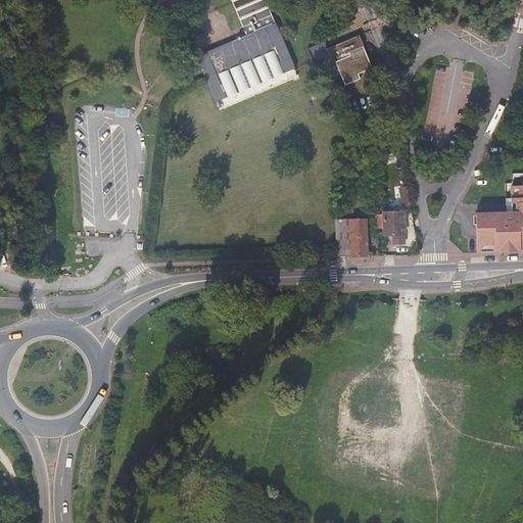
[(275,24),(265,0),(231,0),(246,35),(237,39),(198,55),(189,59),(193,67),(200,64),(205,79),(216,102),(295,68),(276,22),(275,24)]
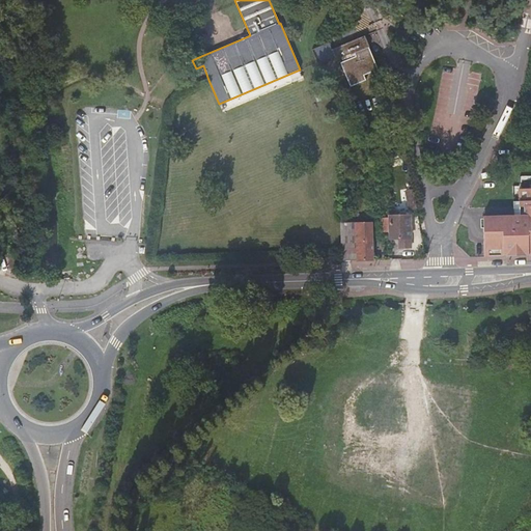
[(202,19),(190,24),(193,31),(205,26),(202,19)]
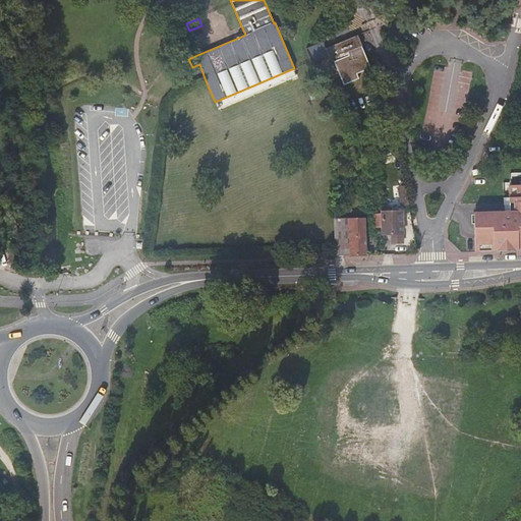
[(361,46),(357,36),(326,48),(323,41),(306,48),(311,62),(329,55),(330,58),(347,52),(348,55),(335,62),(344,84),(358,78),(356,74),(370,68),(361,46)]
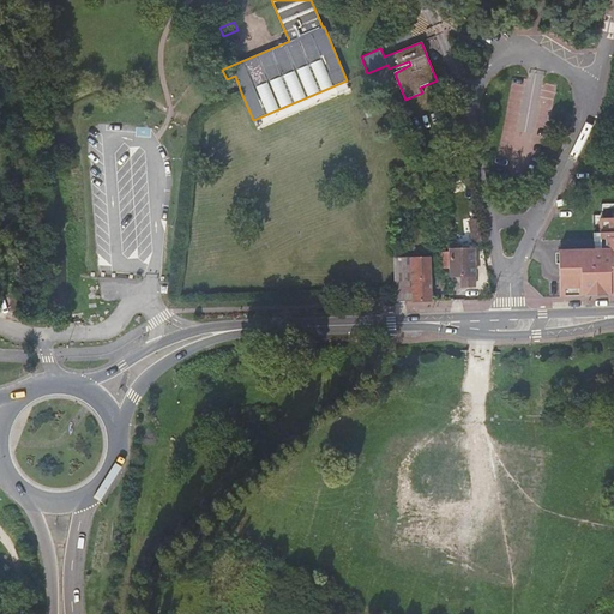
[(606,251),(595,251),(559,252),(561,298),(613,295),(613,220),(600,221),(600,234),(601,241),(606,241),(606,251)]
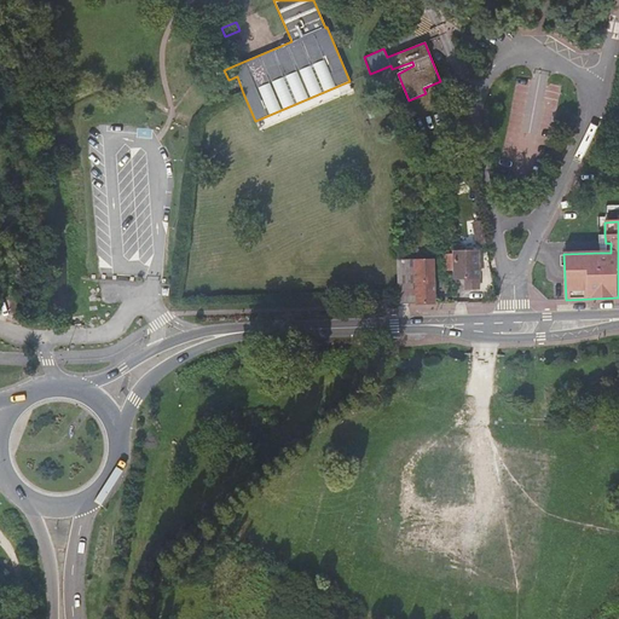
[(485,243),(482,231),(475,231),(476,244),(485,243)]
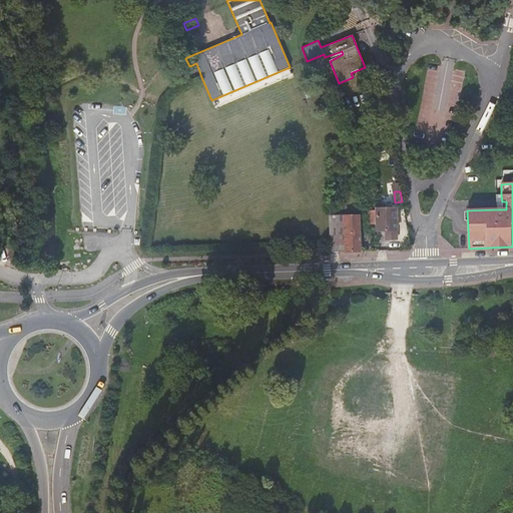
[(496,196),(497,209),(506,209),(506,201),(502,201),(501,195),(496,196)]
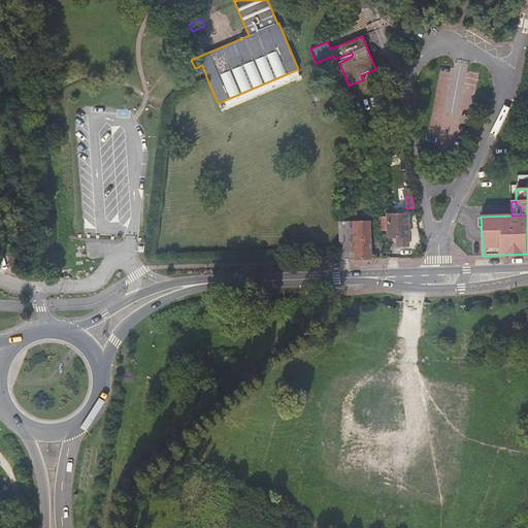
[(387,215),(387,237),(397,237),(397,248),(408,246),(407,237),(406,215),(387,215)]
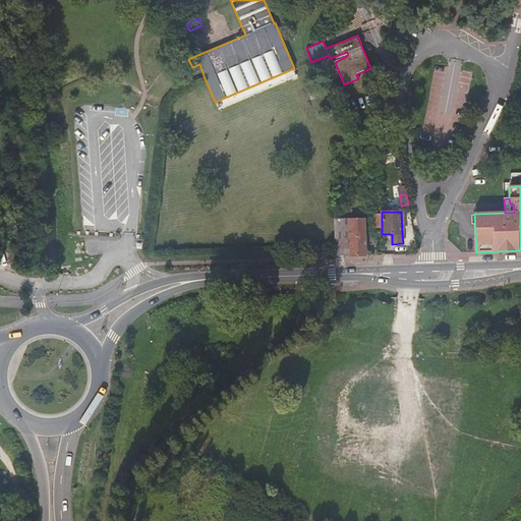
[(364,219),(349,220),(349,255),(365,255),(365,254),(364,219)]
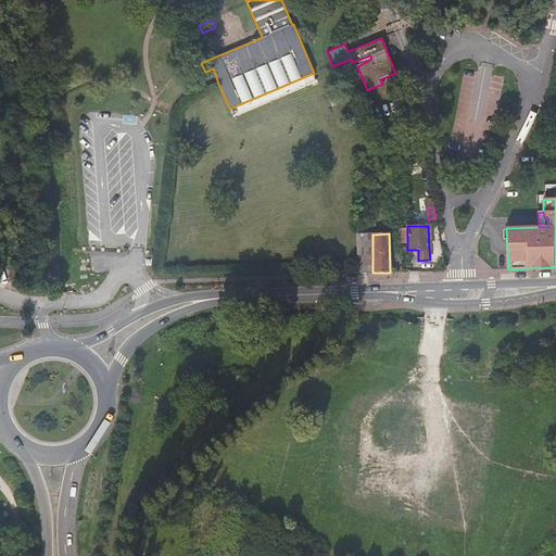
[(373,235),(356,235),(357,263),(357,273),(373,273),(373,235)]
